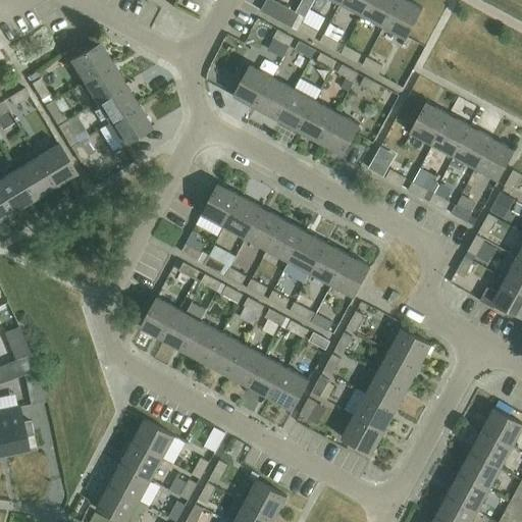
[(299,14),(271,0),(266,0),(260,12),(292,29),(299,14)]
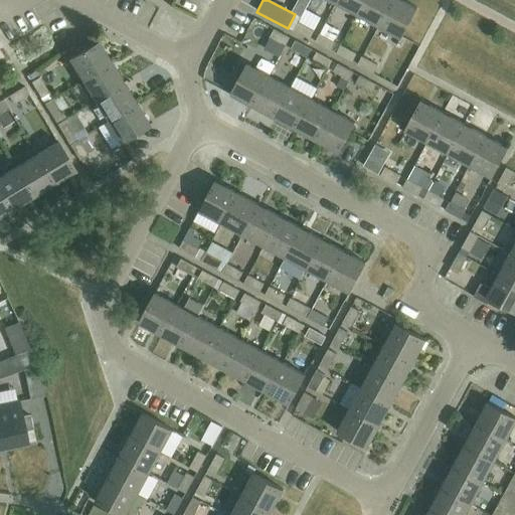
[(356,16),(364,0),(337,0),(335,4),(356,16)]
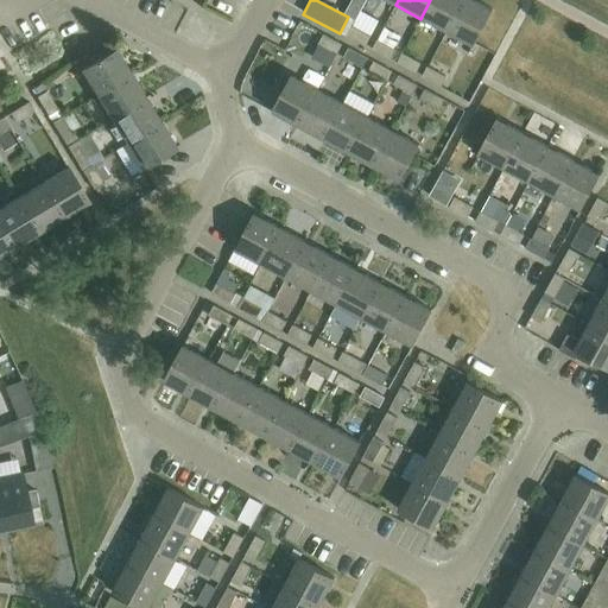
[(430,0),(420,19),(447,32),(463,0),(430,0)]
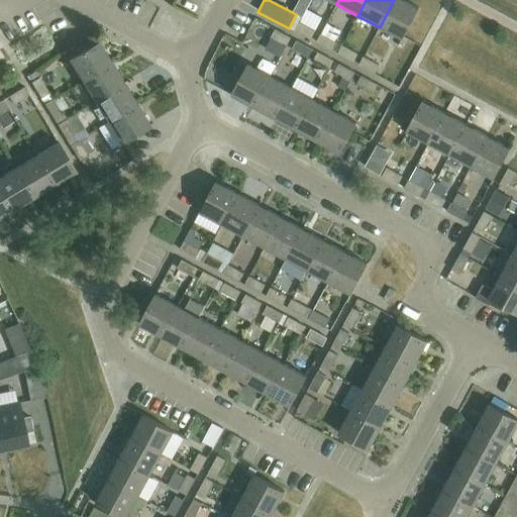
[(401,0),(394,0),(380,27),(402,39),(418,9),(401,0)]
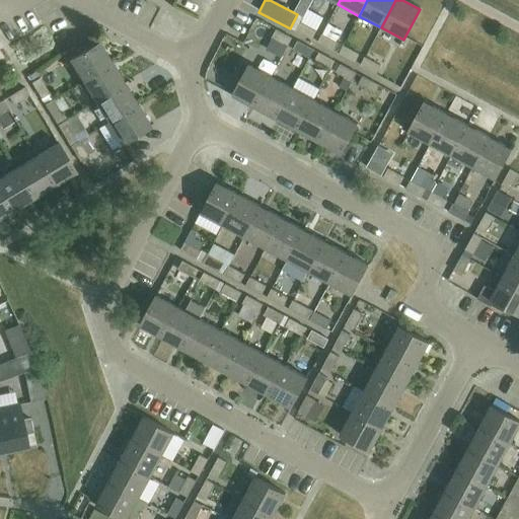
[(316,31),(301,23),(296,31),(311,40),(316,31)]
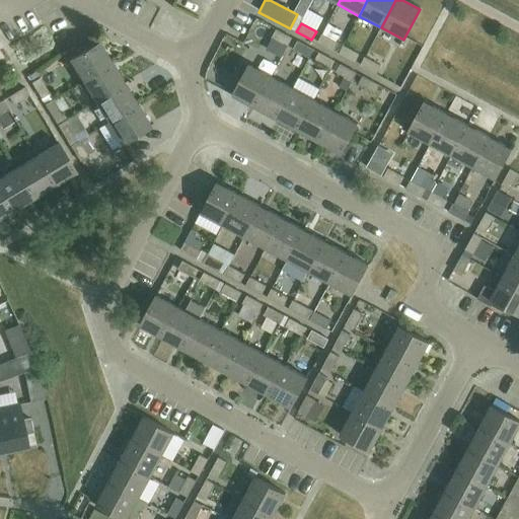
[(291,39),(276,30),(271,39),(287,48),(291,39)]
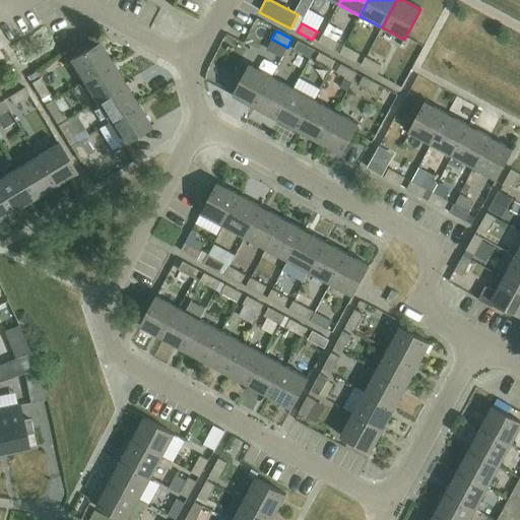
[(338,44),(322,36),(318,43),(334,51),(338,44)]
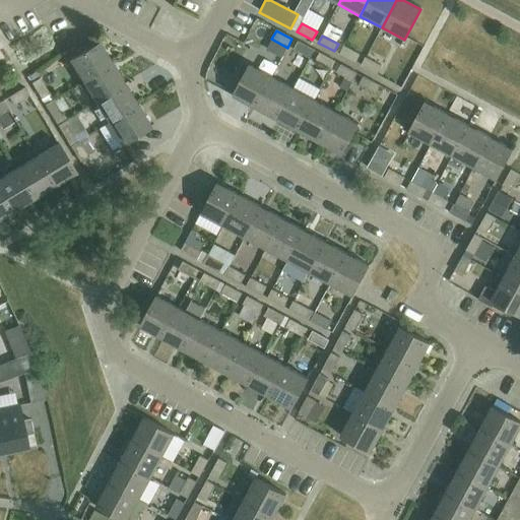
[(313,51),(298,42),(294,50),(309,59),(313,51)]
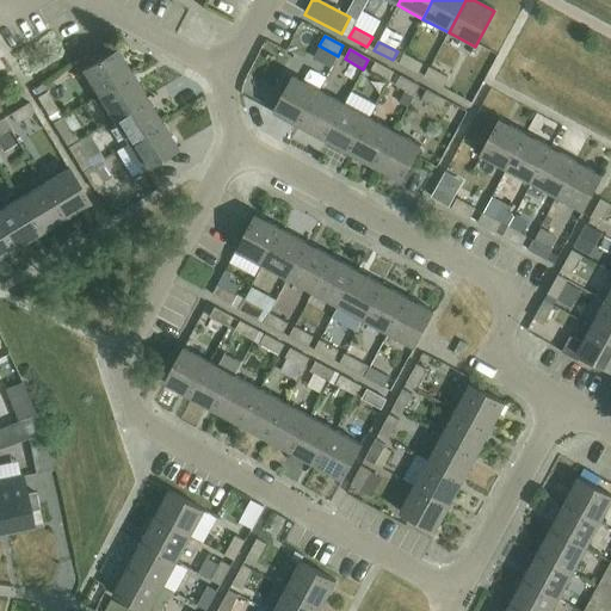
[(81,72),(97,97),(131,75),(116,50),(81,72)]
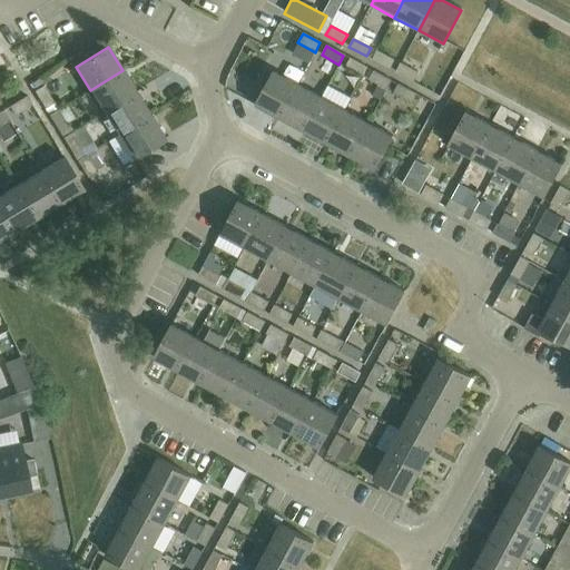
[(394,60),(376,51),(372,59),(390,69),(394,60)]
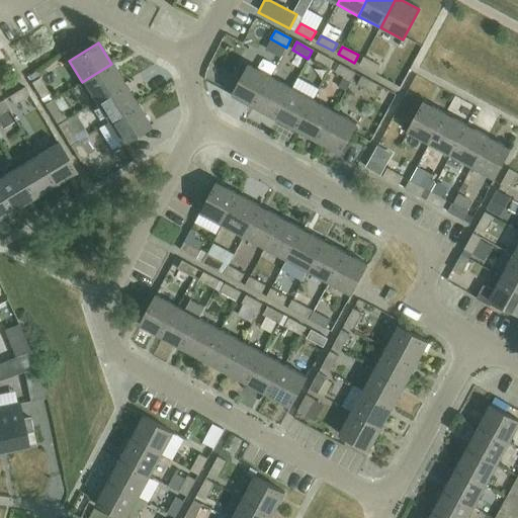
[(334,62),(318,53),(313,62),(329,71),(334,62)]
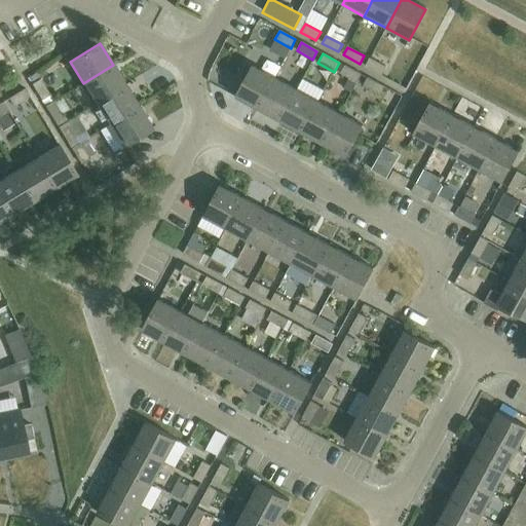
[(384,68),(369,59),(365,67),(380,75),(384,68)]
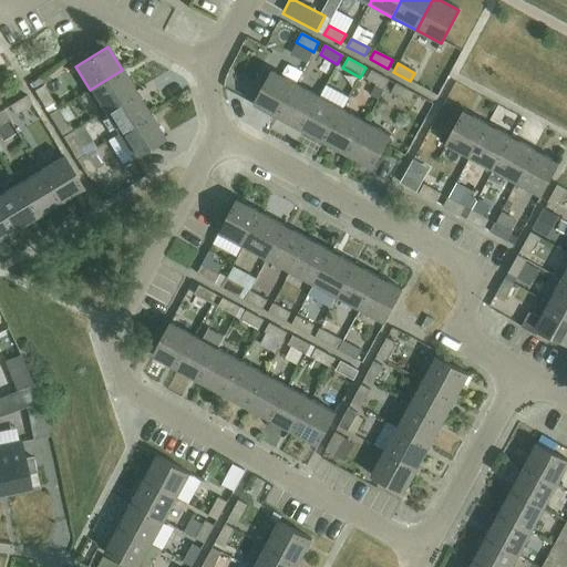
[(122,70),(90,90),(103,112),(136,93),(122,70)]
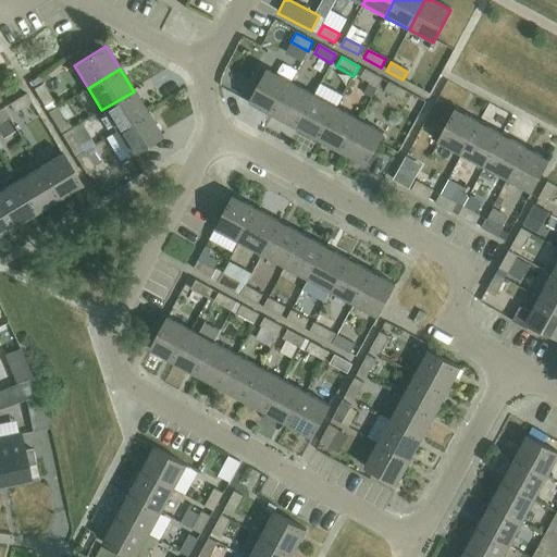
[(382,79),(364,70),(359,78),(376,88),(382,79)]
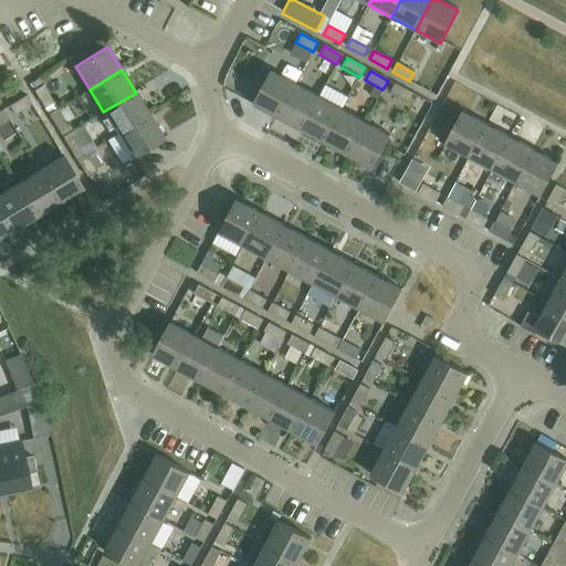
[(278,117),(295,85),(271,72),(253,104),(278,117)]
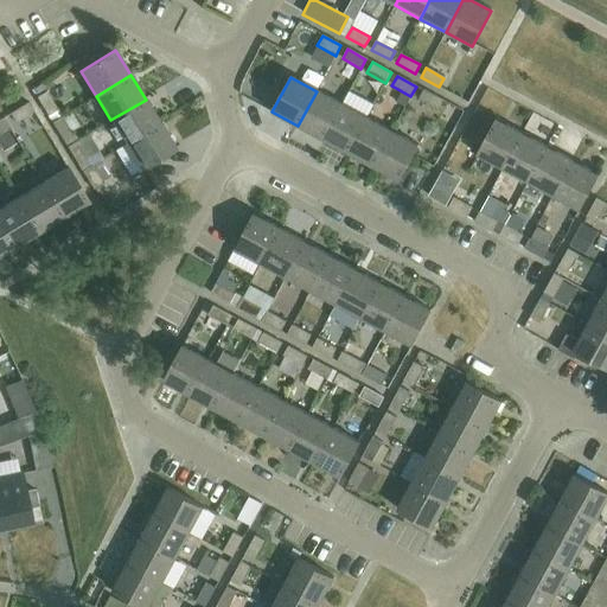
[(441,100),(423,90),(419,100),(436,109),(441,100)]
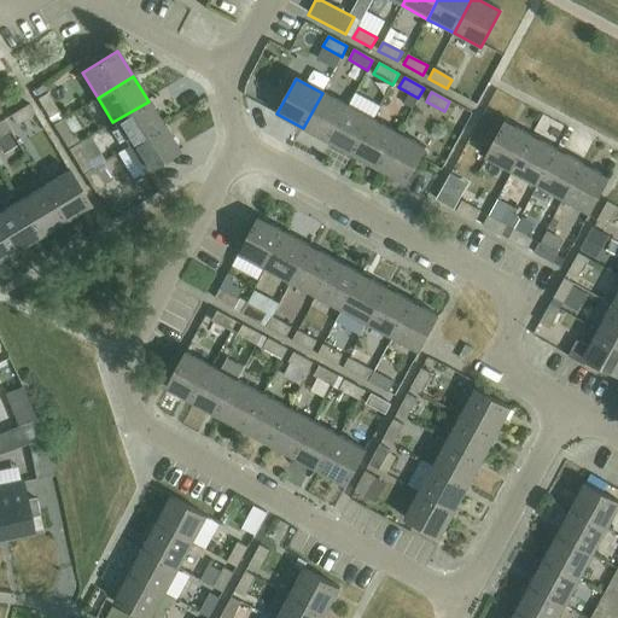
[(348,106),(322,93),(303,128),(328,143),(348,106)]
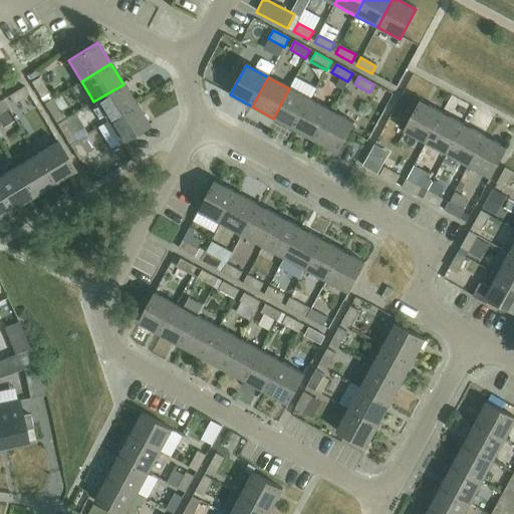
[(48,93),(38,78),(30,83),(40,98),(48,93)]
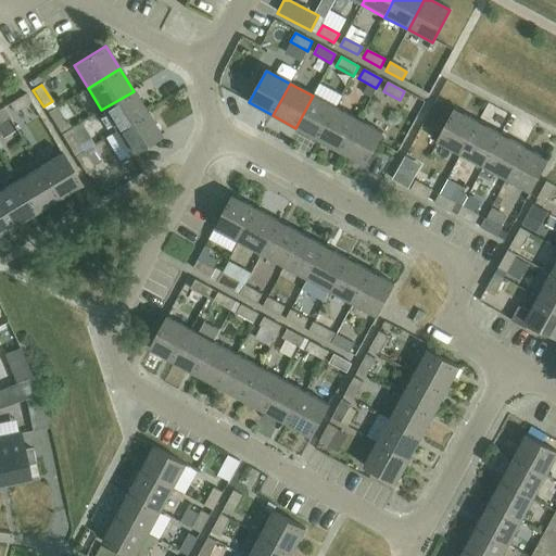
[(114,133),(147,113),(134,91),(101,110),(114,133)]
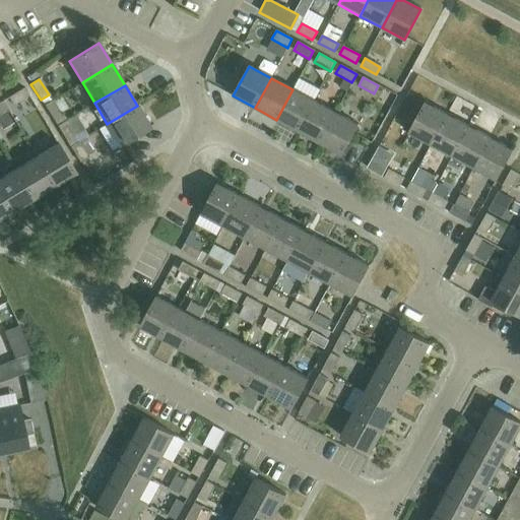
[(29,96),(24,88),(8,98),(13,107),(29,96)]
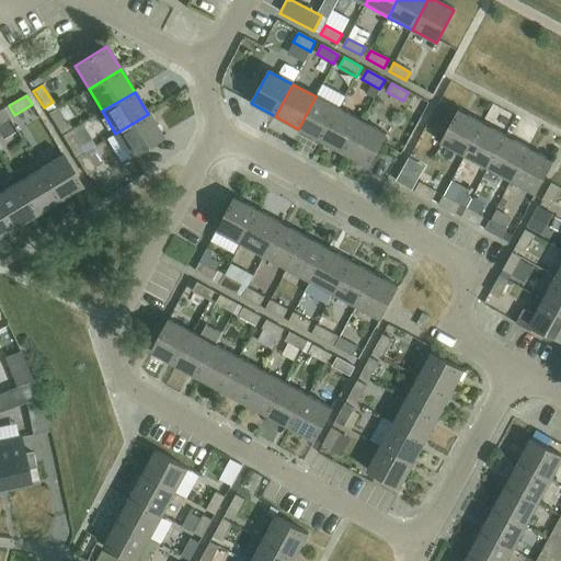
[(316,96),(298,129),(321,141),(339,109),(316,96)]
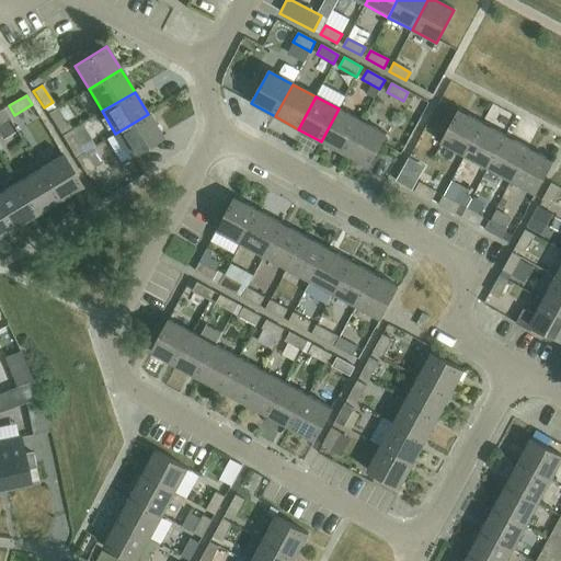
[(68,125),(57,109),(48,114),(59,130),(68,125)]
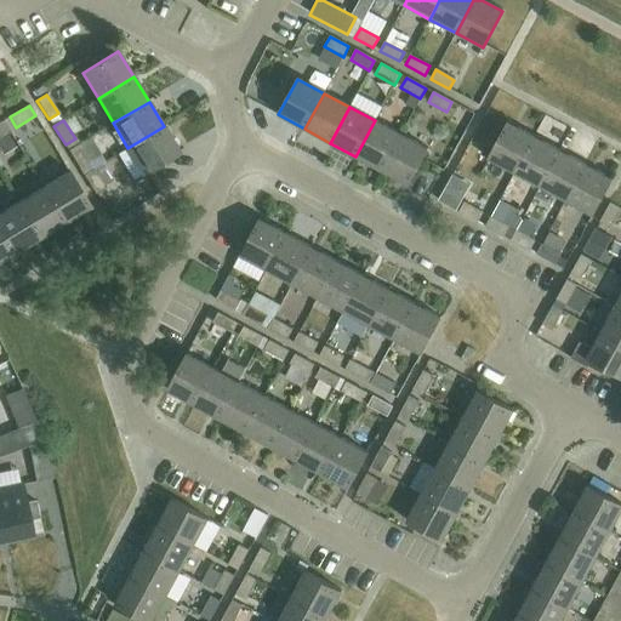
[(381,170),(400,135),(375,120),(355,157),(381,170)]
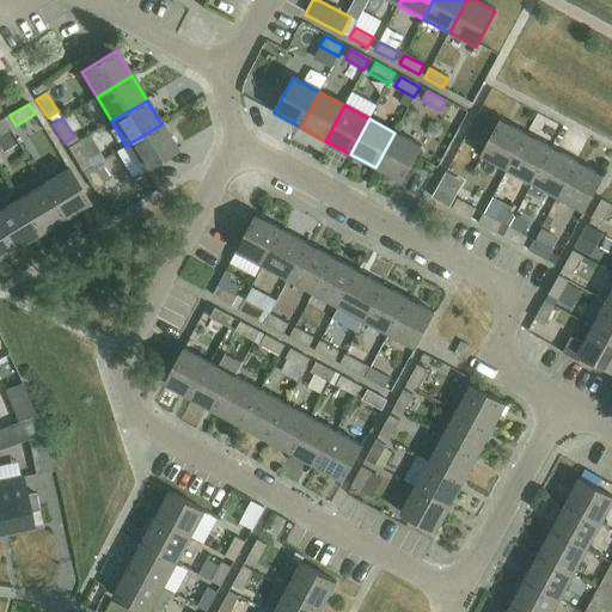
[(8,128),(2,120),(0,121),(0,145),(5,153),(16,146),(6,130),(8,128)]
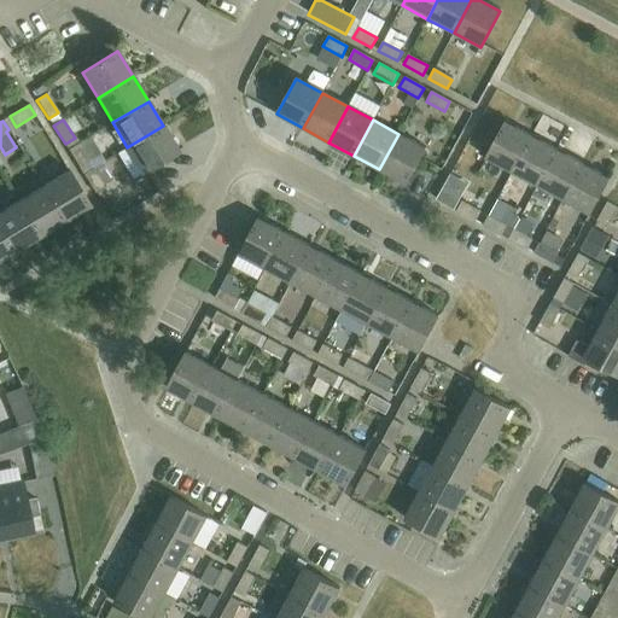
[(511,173),(531,136),(505,122),(484,158),(511,173)]
